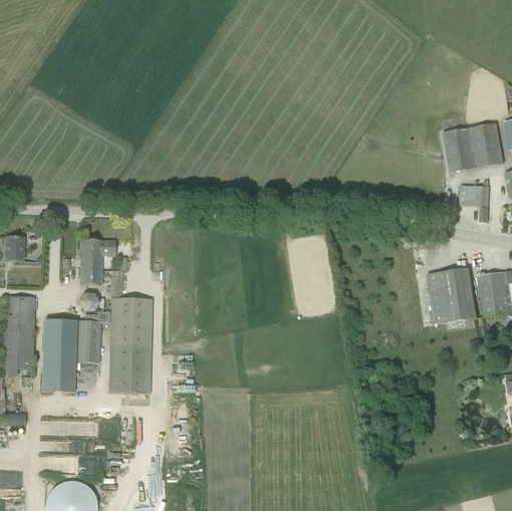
[(444,132),(451,171),(505,162),(498,122),(444,132)]
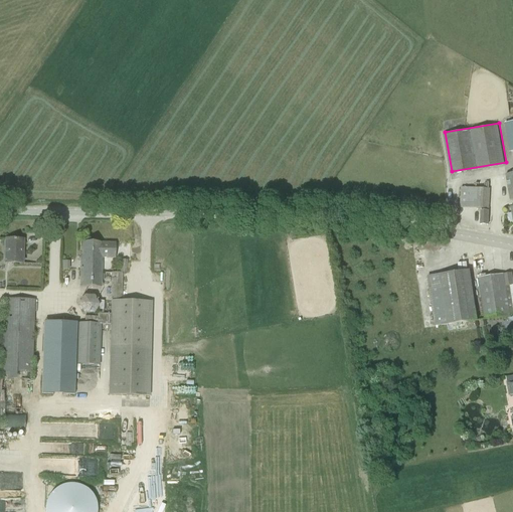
[(491,186),(463,185),(462,205),(490,206),(491,186)]
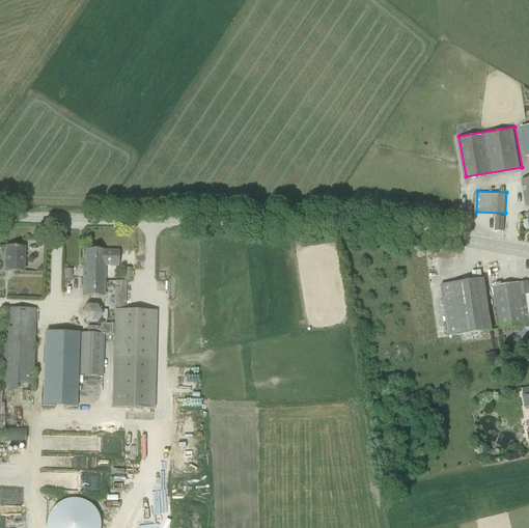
[(7,269),(25,270),(26,245),(8,244),(7,269)]
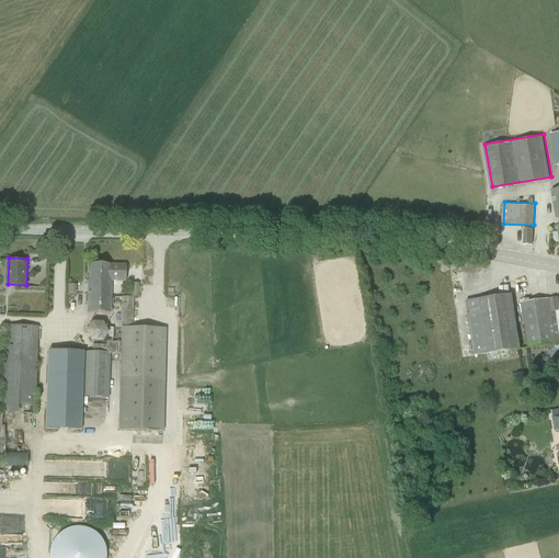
[(104,279),(114,279),(127,279),(128,262),(92,261),(91,276),(90,276),(90,293),(100,294),(100,285),(102,285),(102,283),(104,283),(104,279)]
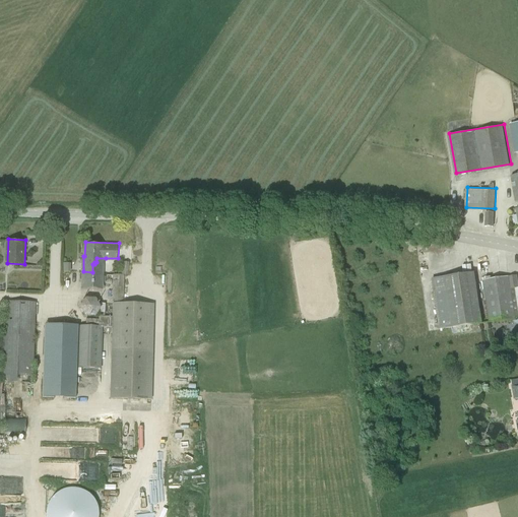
[(105,287),(106,258),(96,258),(96,262),(94,262),(94,264),(92,264),(92,272),(83,271),(82,286),(105,287)]
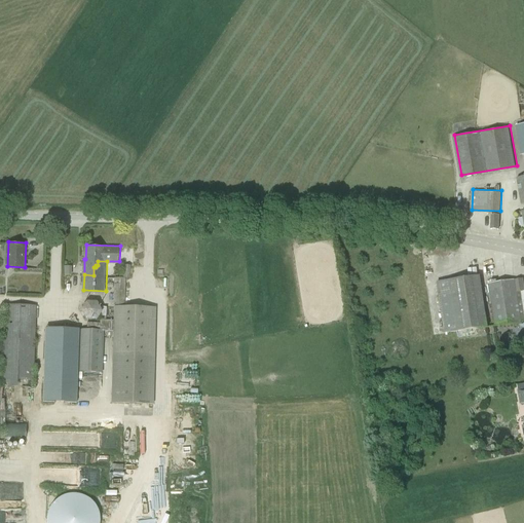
[(126,302),(126,291),(126,285),(127,275),(115,275),(115,285),(114,302),(126,302)]
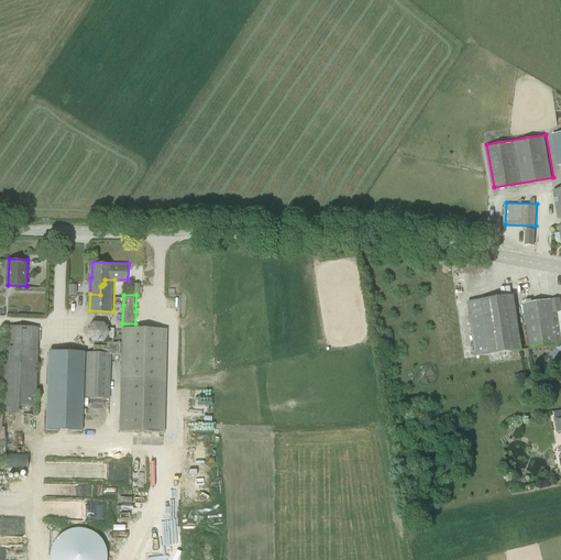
[(560,296),(525,302),(532,347),(560,343),(559,341),(560,341),(560,296)]
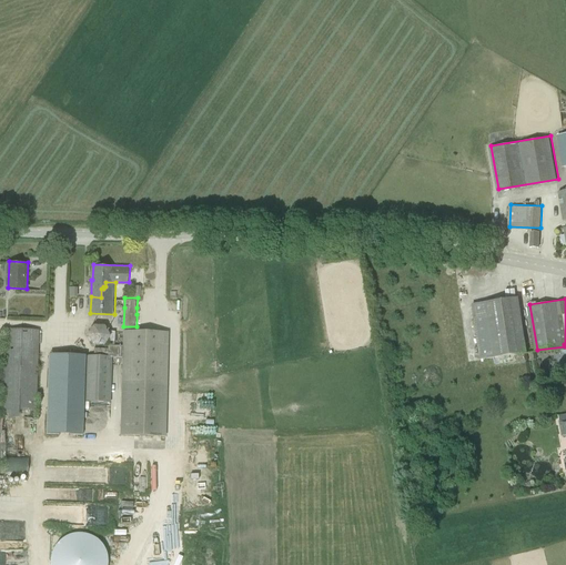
[(94,323),(88,333),(93,343),(105,344),(112,334),(107,323),(94,323)]
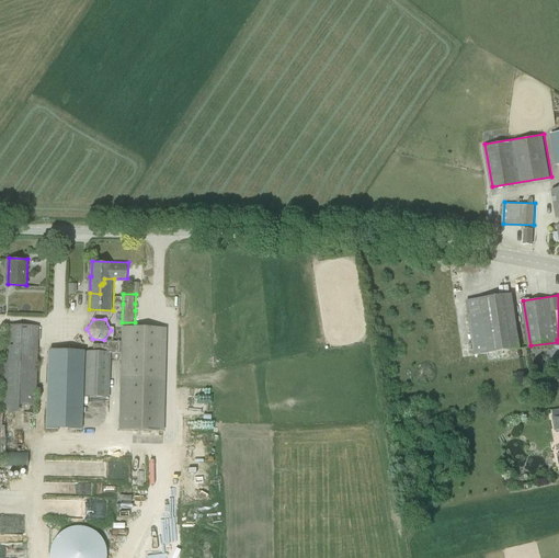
[(19,401),(38,402),(41,322),(8,321),(6,410),(19,410),(19,401)]
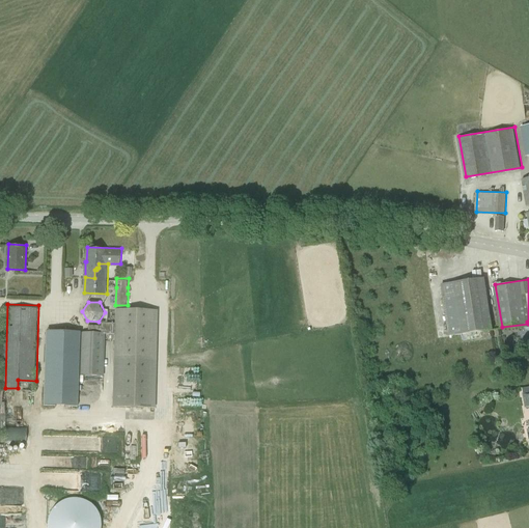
[(103,321),(103,331),(107,331),(116,331),(115,355),(114,405),(157,406),(158,356),(159,308),(117,307),(116,321),(103,321)]
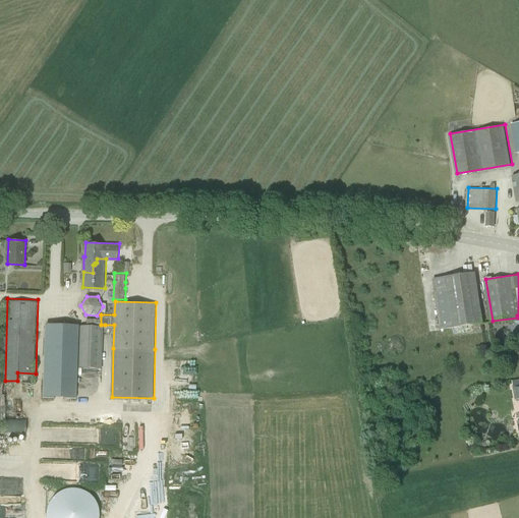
[(80,324),(78,365),(103,366),(105,325),(101,325),(80,324)]
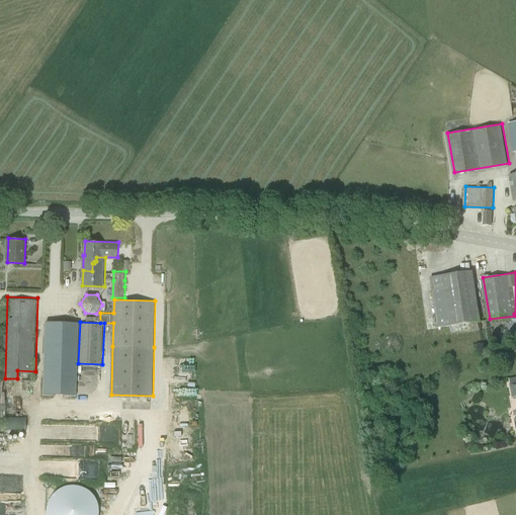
[(7,414),(6,429),(26,430),(27,414),(7,414)]
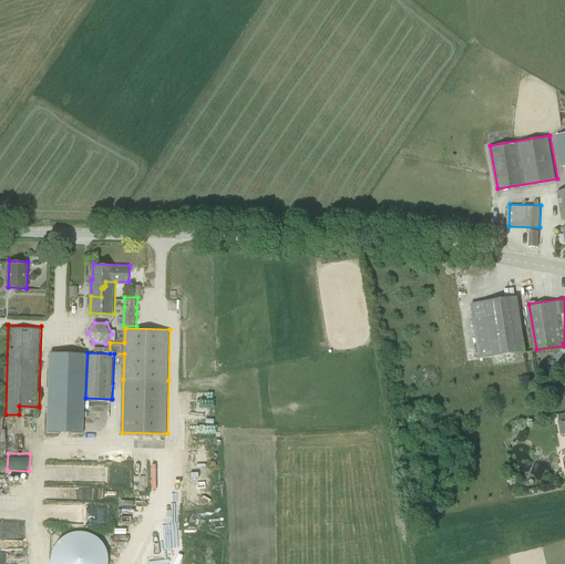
[(50,463),(49,478),(127,480),(127,467),(50,463)]
